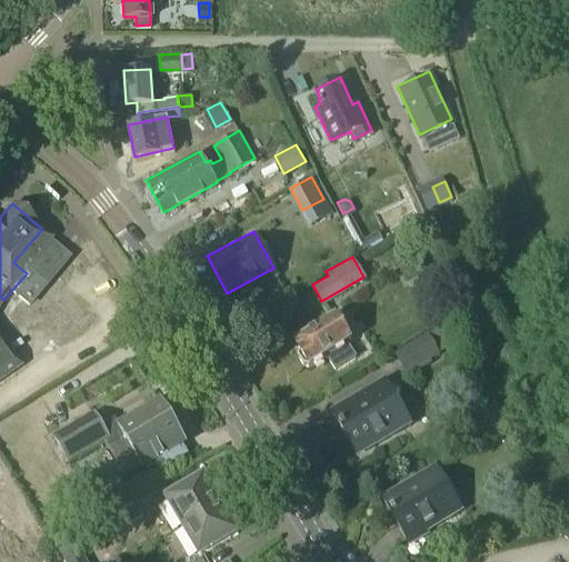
[(61,292),(41,307),(63,340),(82,328),(83,329),(93,322),(92,321),(108,310),(85,277),(69,288),(68,285),(59,290),(61,292)]
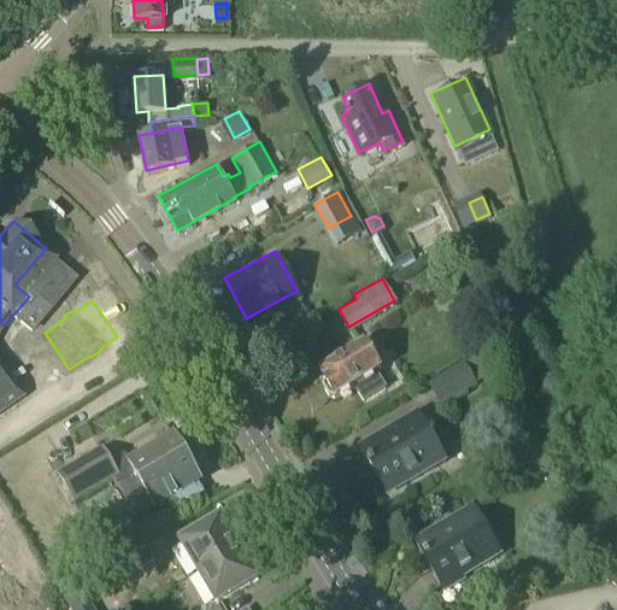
[(363,340),(318,368),(324,379),(322,385),(328,394),(335,396),(354,383),(363,398),(385,385),(376,370),(380,368),(363,340)]
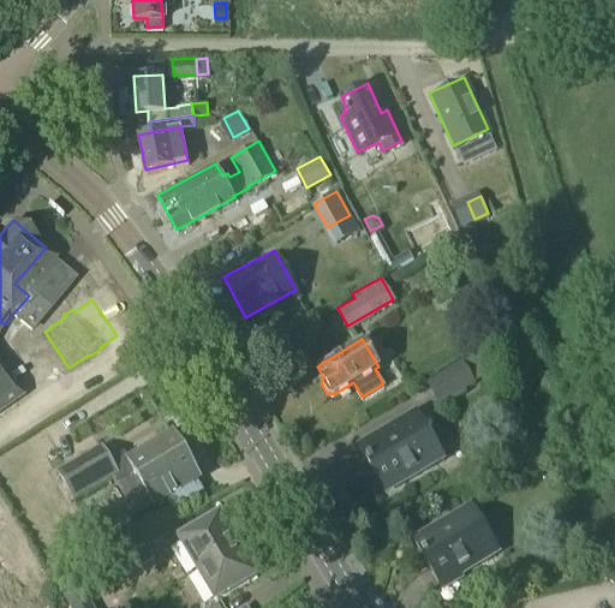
[(425,380),(437,403),(488,374),(472,346),(459,355),(460,358),(425,380)]
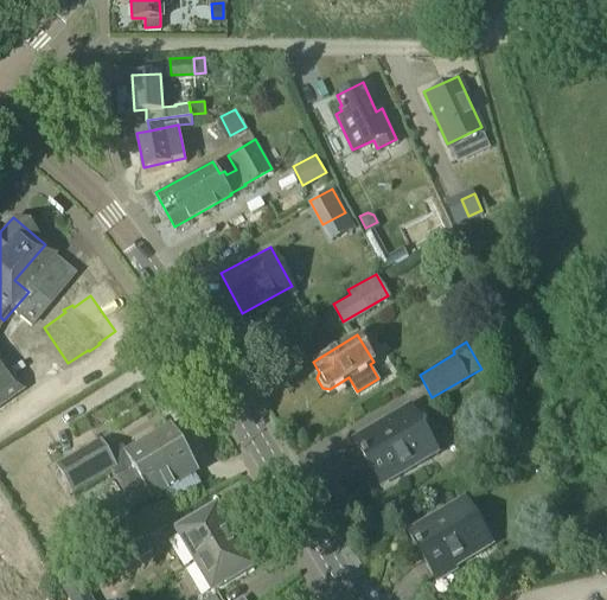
[(8,356),(0,359),(0,374),(14,365),(8,356)]
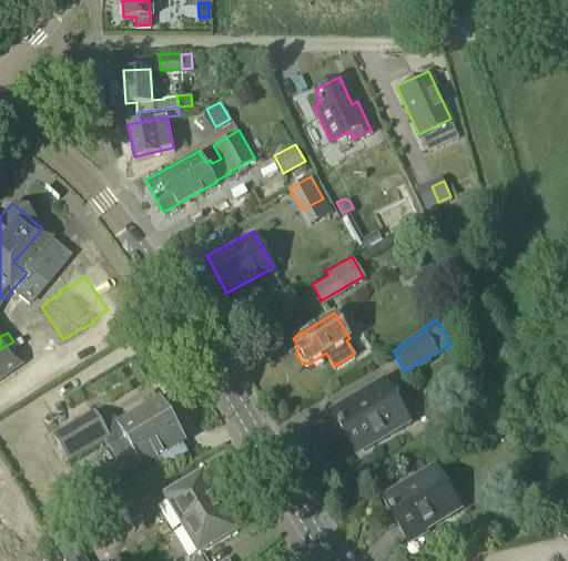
[(13,342),(0,349),(0,354),(4,360),(19,352),(13,342)]
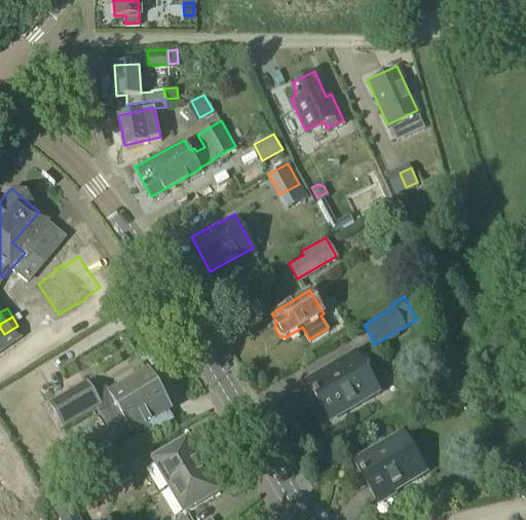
[(17,326),(4,334),(9,343),(24,334),(17,326)]
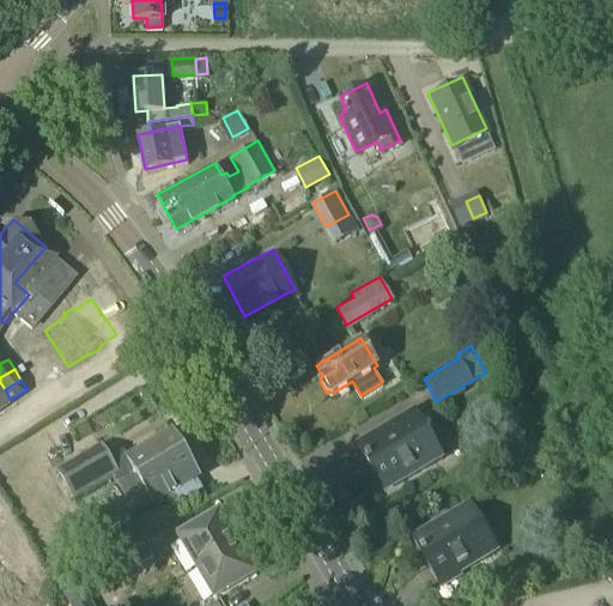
[(34,400),(28,389),(11,400),(17,411),(34,400)]
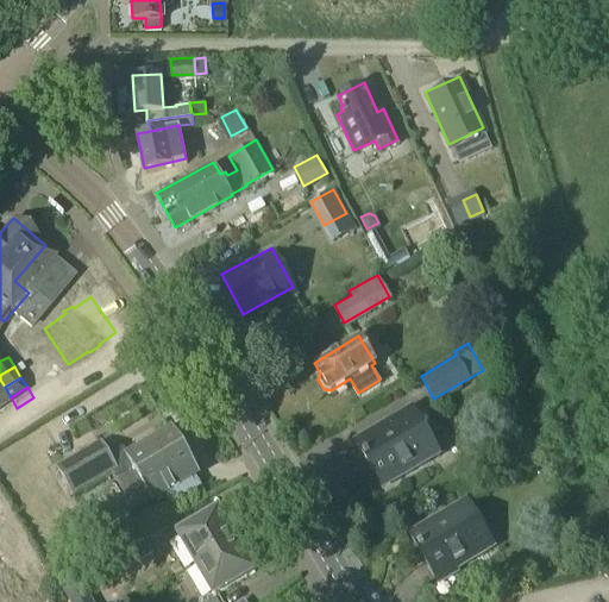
[(39,408),(33,397),(17,408),(24,418),(39,408)]
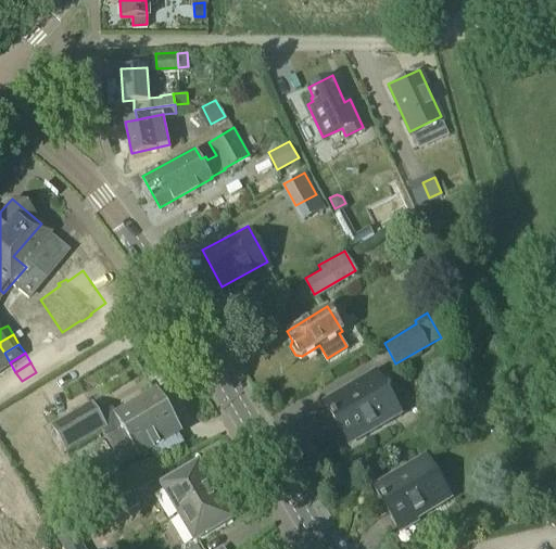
[(324,400),(332,417),(344,436),(361,426),(364,432),(401,410),(376,369),(324,400)]
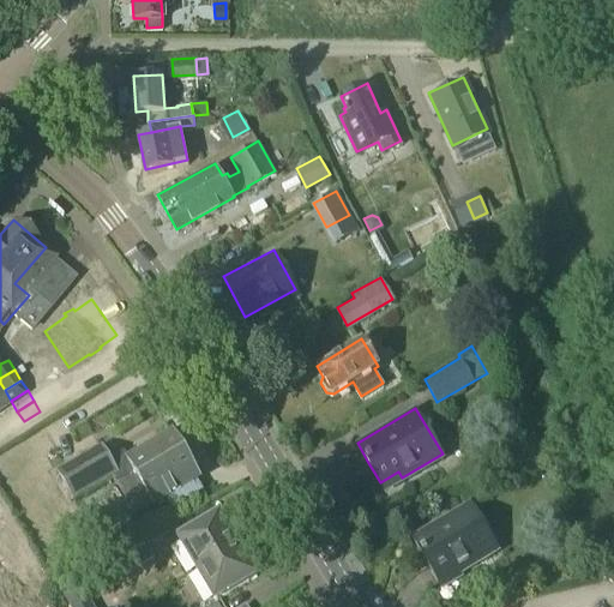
[(73,497),(110,474),(115,480),(134,511),(144,505),(144,506),(152,502),(154,503),(199,475),(172,430),(128,456),(124,449),(109,457),(101,443),(56,469),(73,497)]
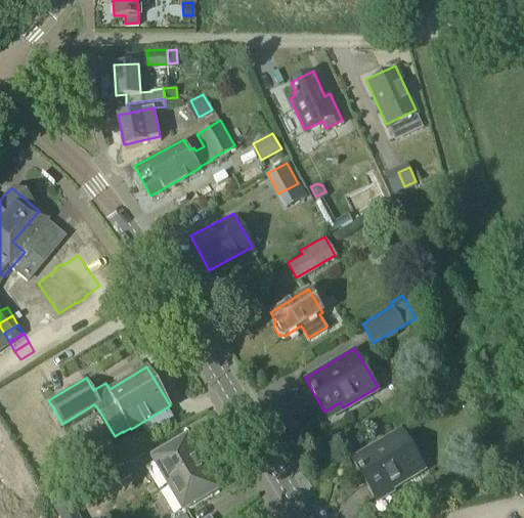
[(352,458),(375,494),(375,495),(424,467),(401,428),(352,458)]
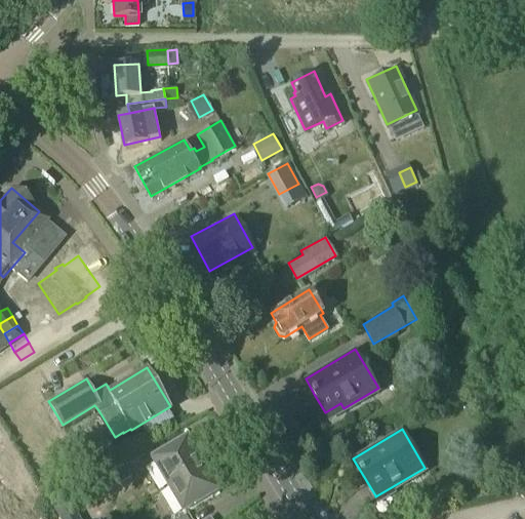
[(168,483),(203,463),(188,436),(152,457),(168,483)]
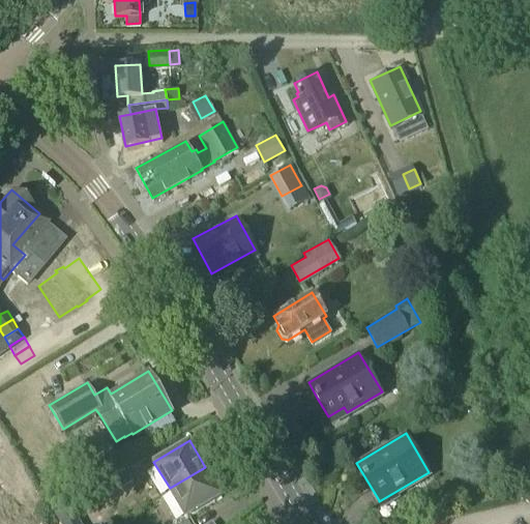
[(108,493),(133,477),(125,465),(100,481),(108,493)]
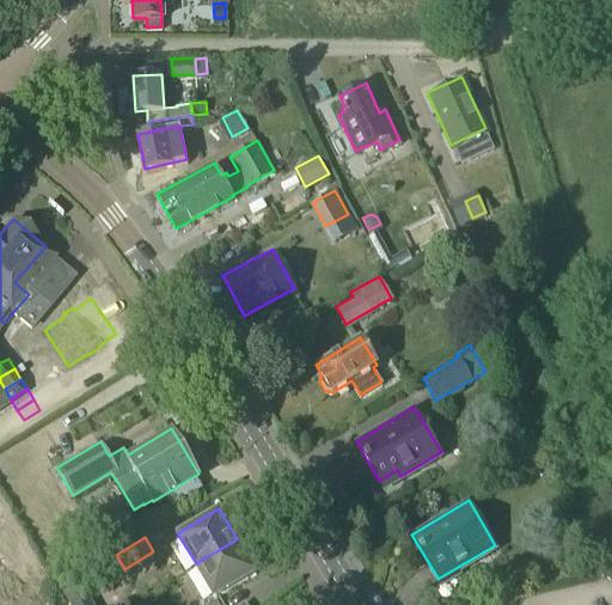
[(237,539),(196,563),(214,594),(255,570),(237,539)]
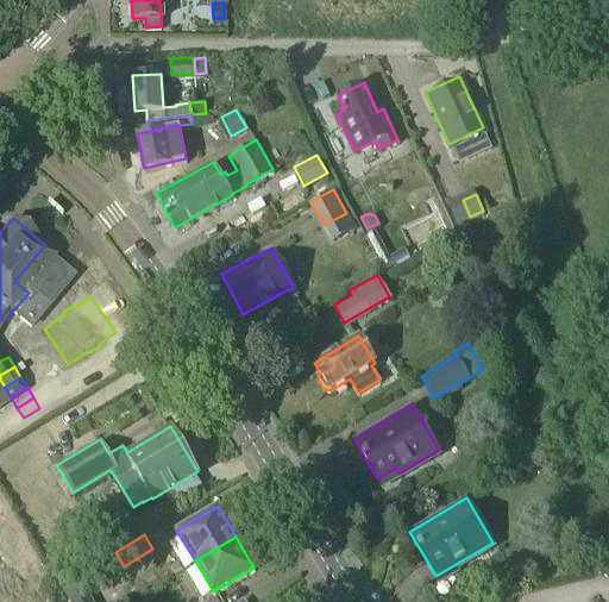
[(27,552),(16,559),(20,568),(32,560),(27,552)]
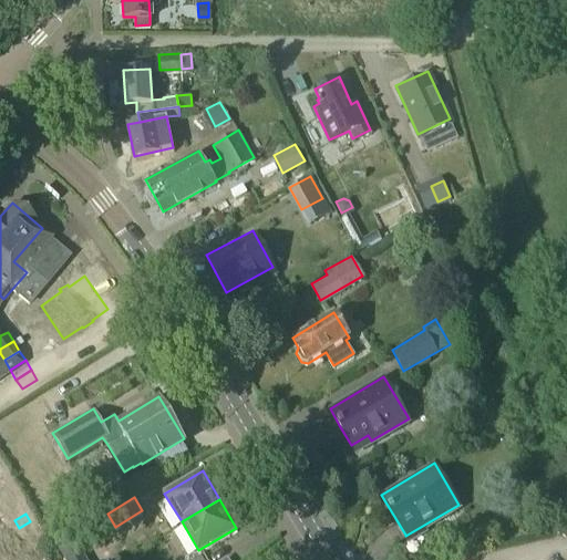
[(0,522),(0,538),(14,530),(19,528),(14,520),(2,527),(0,522)]
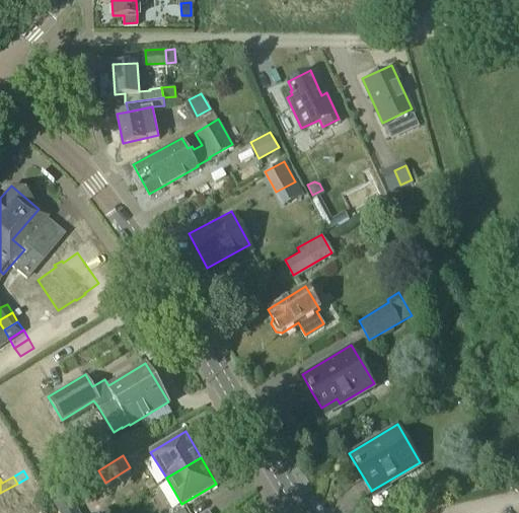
[(13,486),(0,493),(0,512),(17,512),(27,508),(13,486)]
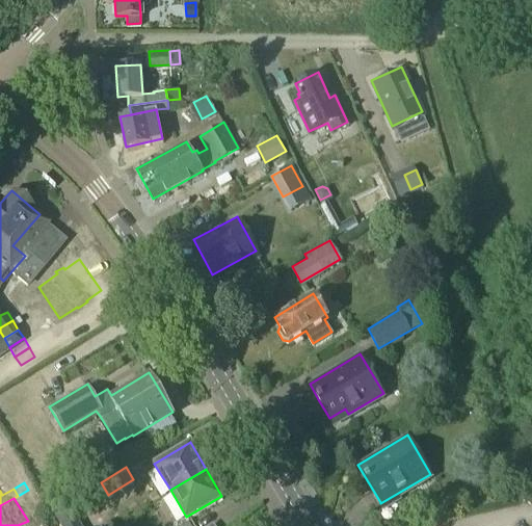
[(28,521),(18,525),(35,525),(44,522),(38,515),(28,521)]
